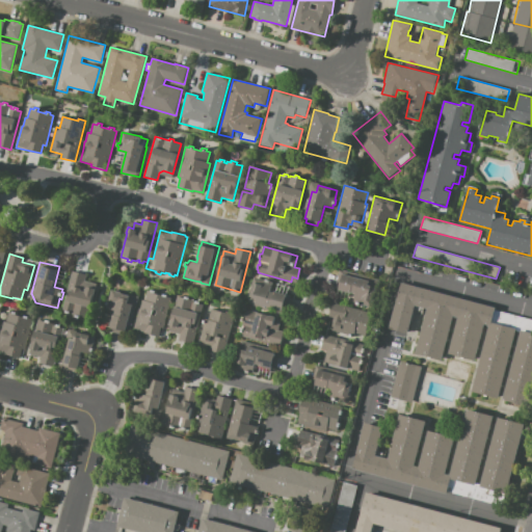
[(340,269),(376,278),(368,307),(362,306),(362,307),(355,304),(356,303),(353,302),(355,294),(335,289),(340,269)]
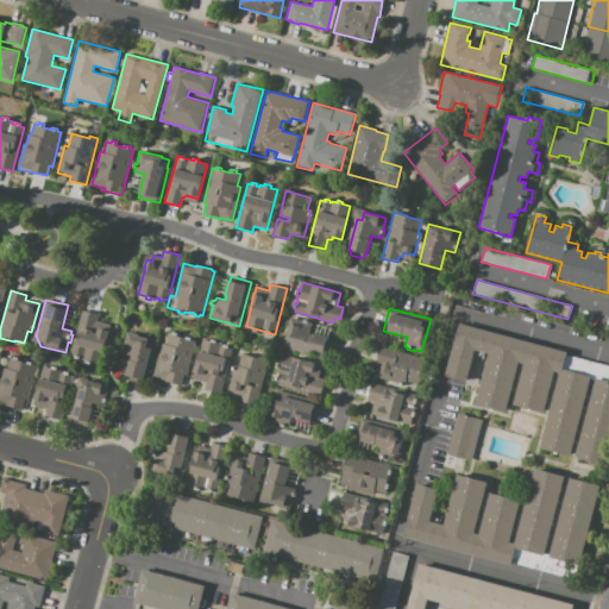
[(70,355),(82,311),(99,314),(98,321),(111,325),(100,364),(82,359),(82,357),(80,357),(79,359),(74,358),(74,356),(70,355)]
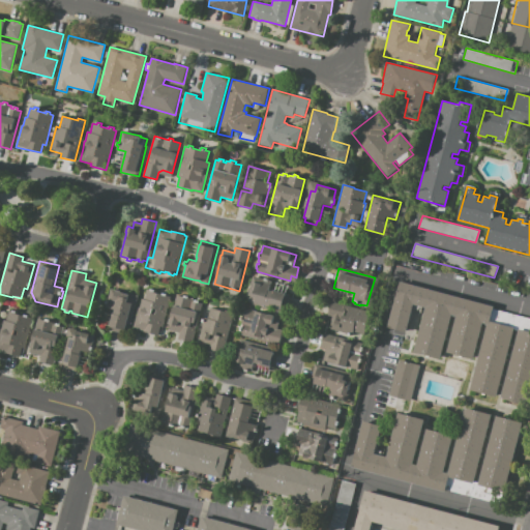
[(248,295),(254,276),(271,281),(269,290),(286,294),(281,313),(245,303),(247,295),(248,295)]
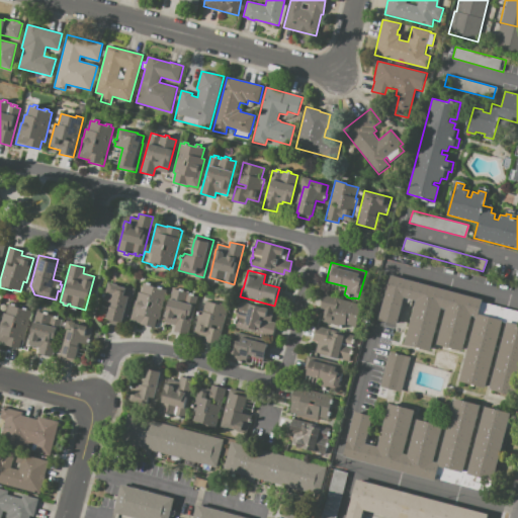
[(391,276),(483,300),(479,314),(503,321),(485,387),(459,381),(477,318),(471,317),(462,351),(437,344),(446,310),(442,309),(431,350),(405,343),(416,300),(408,298),(407,303),(404,301),(398,322),(379,317),(391,276)]
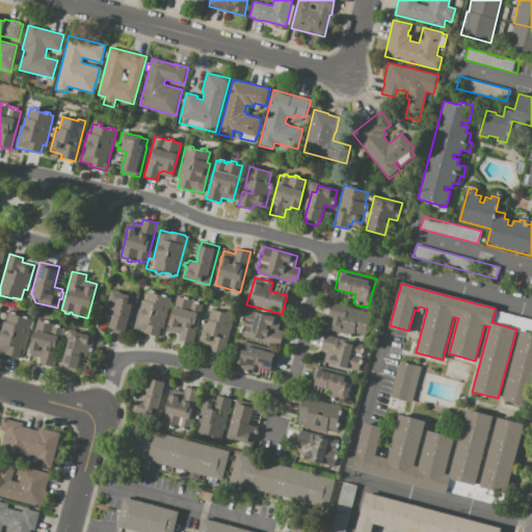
[(110,327),(114,311),(106,309),(111,290),(130,294),(138,296),(130,325),(127,324),(126,331),(110,327)]
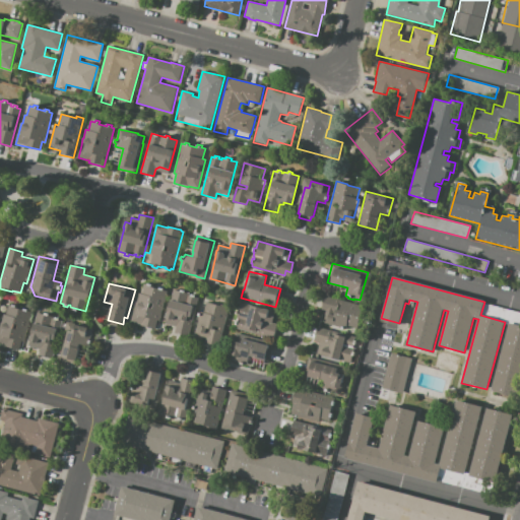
[(130,322),(136,302),(137,302),(139,293),(141,294),(144,283),(148,284),(148,283),(153,284),(152,287),(159,288),(160,286),(165,288),(164,290),(167,290),(156,329),(141,325),(130,322)]
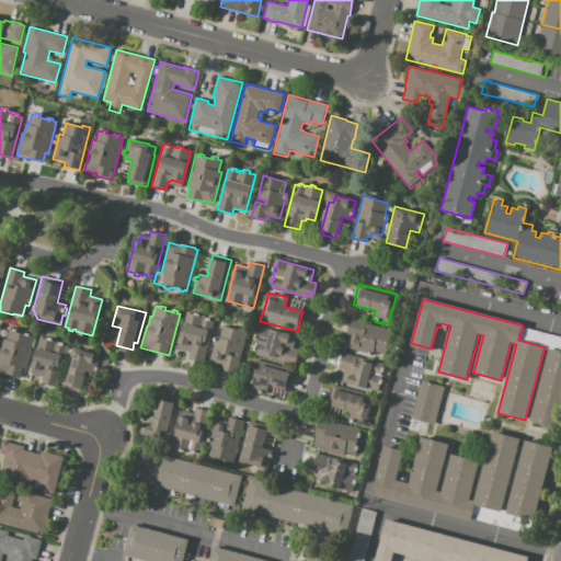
[(178,348),(187,312),(195,315),(196,312),(201,313),(199,316),(204,317),(204,319),(206,320),(207,317),(210,319),(210,321),(214,321),(203,362),(189,357),(190,352),(178,348)]
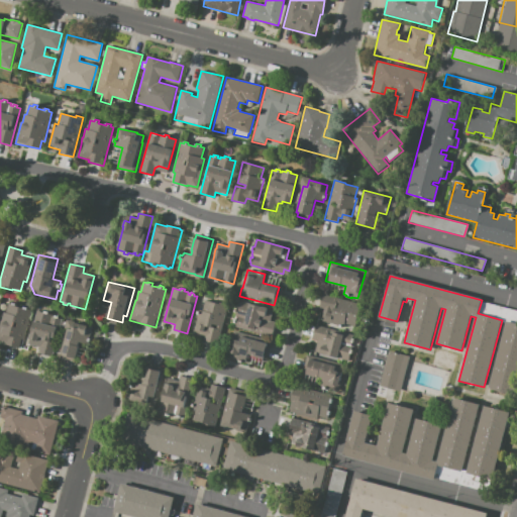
[(314,351),(317,340),(312,339),(316,325),(324,327),(325,322),(321,321),(324,309),(319,307),(323,294),(362,304),(355,326),(351,325),(349,334),(352,334),(349,345),(351,346),(347,360),(314,351)]
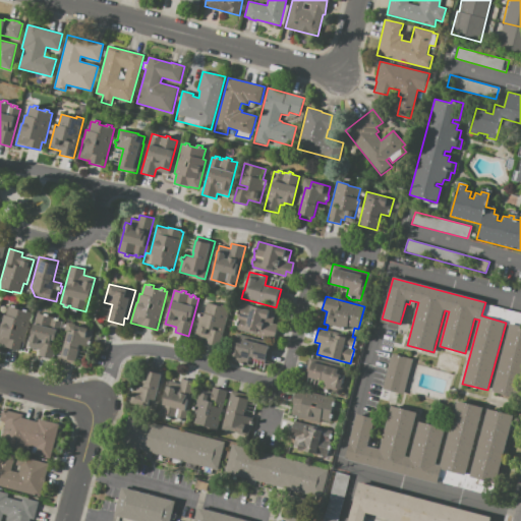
[(206,343),(208,339),(195,335),(201,311),(205,312),(208,302),(221,306),(222,304),(229,307),(219,346),(206,343)]
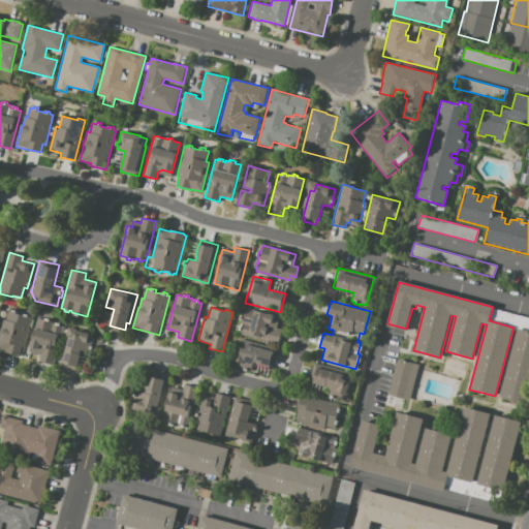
[(245,308),(279,316),(276,329),(281,331),(278,340),(270,338),(269,342),(240,335),(241,331),(239,331),(240,325),(242,327),(243,323),(241,323),(242,319),(240,319),(241,314),(243,315),(245,308)]
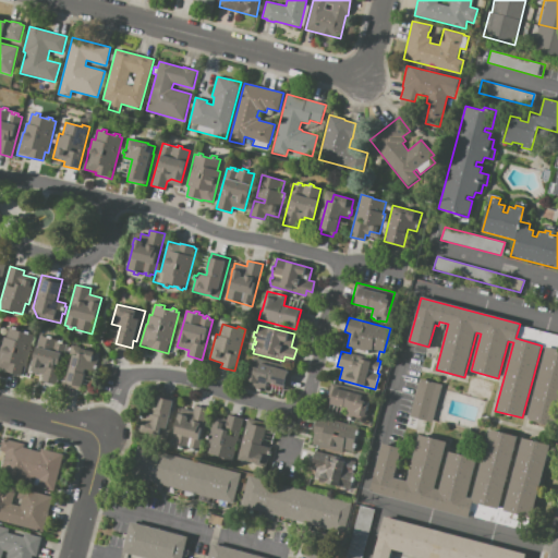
[(21,376),(0,371),(0,346),(1,347),(3,337),(7,338),(10,327),(13,328),(14,326),(19,327),(17,331),(26,334),(26,331),(31,332),(31,335),(34,335),(25,366),(23,365),(21,376)]
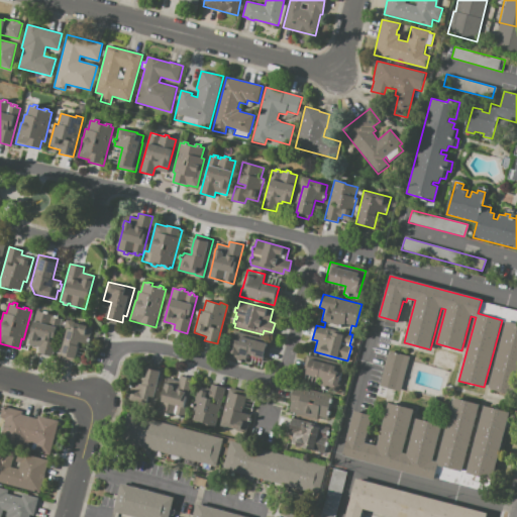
[(28,343),(37,311),(44,313),(44,311),(48,312),(48,314),(60,317),(53,342),(56,343),(52,356),(38,353),(39,346),(28,343)]
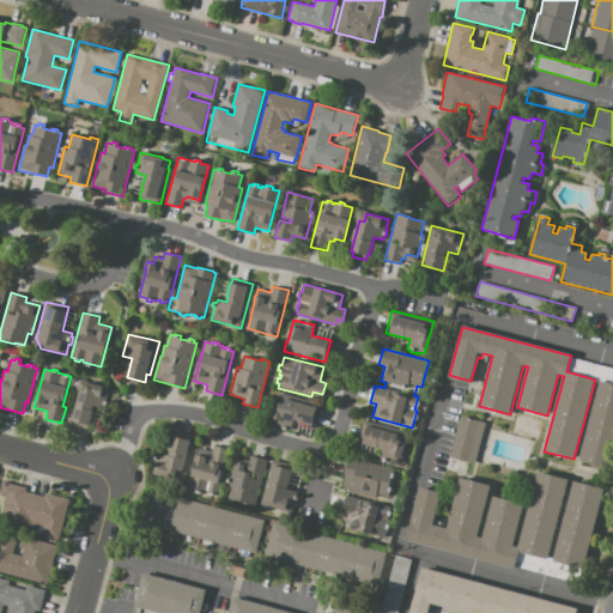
[(70,419),(79,380),(109,388),(107,398),(110,398),(108,406),(105,406),(104,408),(95,406),(90,425),(70,419)]
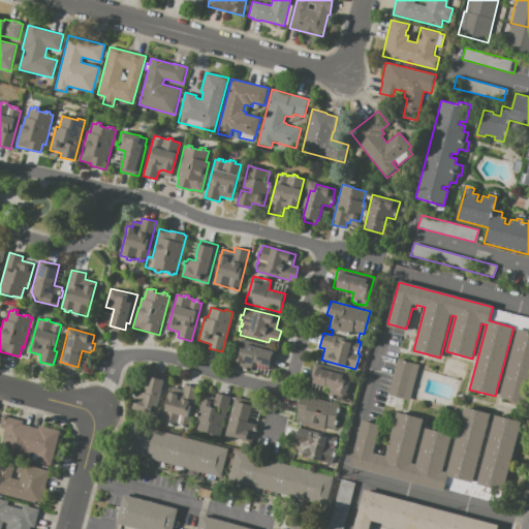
[(500,397),(518,329),(528,331),(528,389),(525,404),(500,397)]
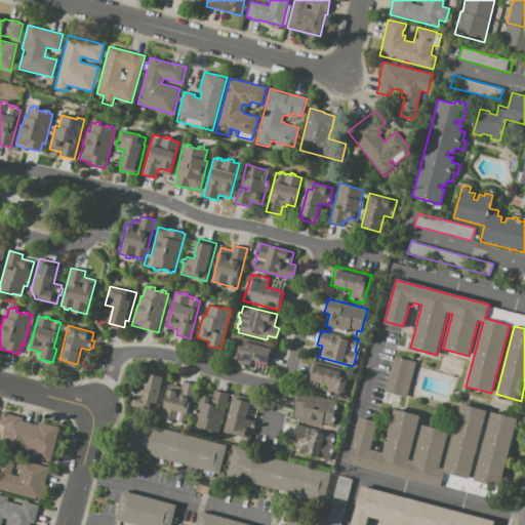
[(238,336),(267,344),(266,348),(275,350),(271,365),(250,359),(248,368),(231,364),(238,336)]
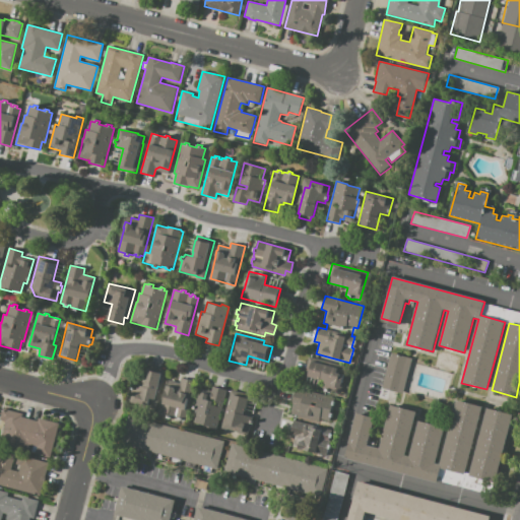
[(403,394),(382,388),(391,352),(412,359),(403,394)]
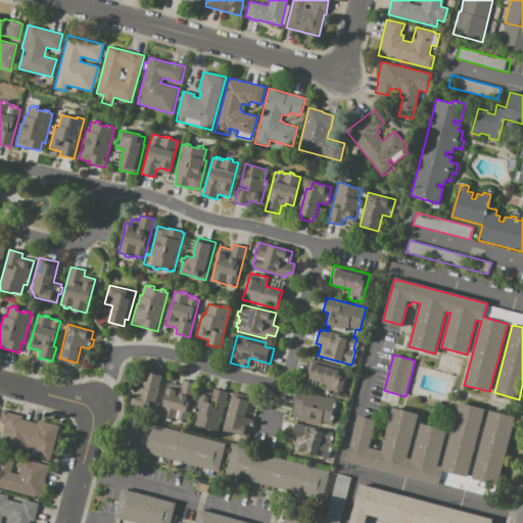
[(311,360),(343,368),(341,376),(345,377),(340,396),(323,391),(326,383),(306,377),(311,360)]
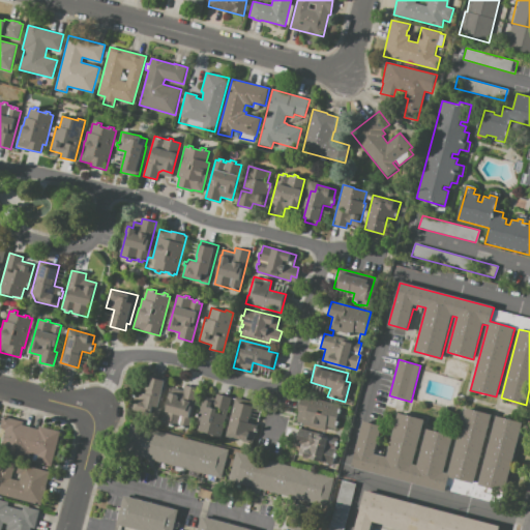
[(158,417),(133,411),(136,399),(133,398),(135,392),(137,393),(138,391),(145,393),(150,373),(169,378),(158,417)]
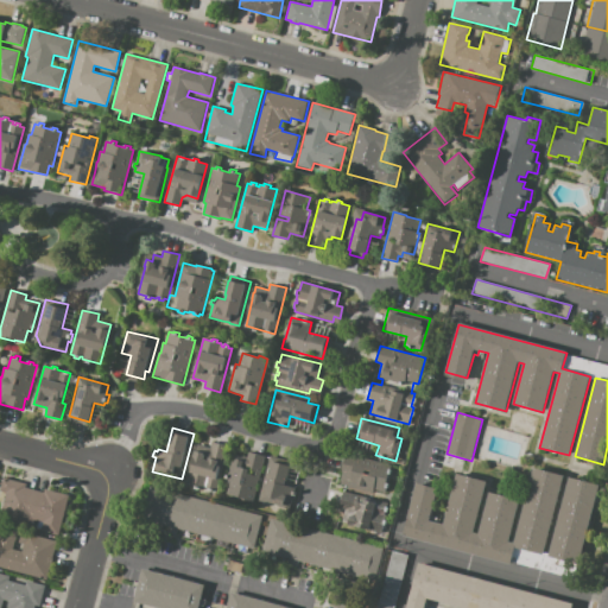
[(187,486),(197,444),(210,448),(211,442),(228,445),(216,492),(204,488),(203,491),(187,486)]
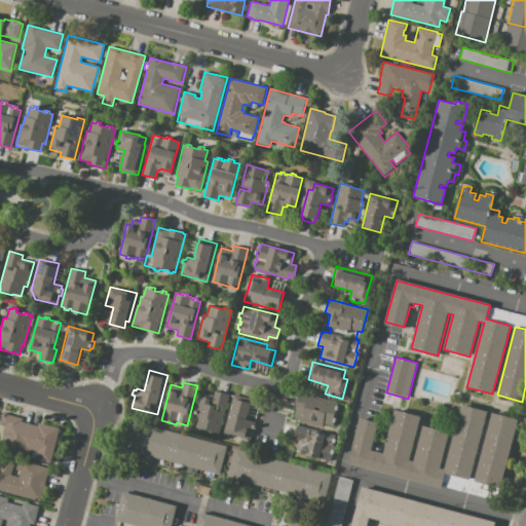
[(196,427),(199,416),(196,415),(202,392),(214,396),(215,391),(228,395),(218,434),(196,427)]
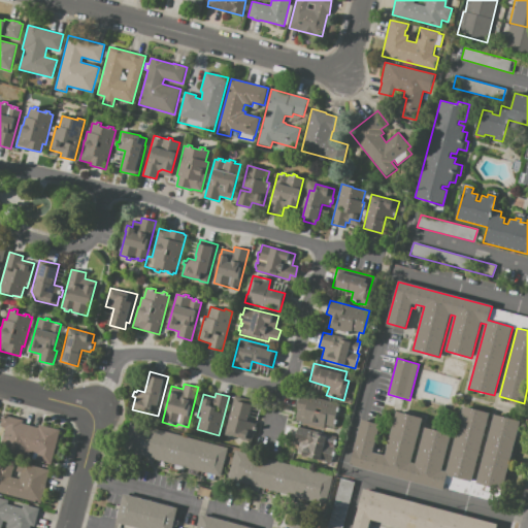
[(234,396),(253,401),(248,421),(256,423),(251,443),(227,437),(230,426),(228,420),(234,396)]
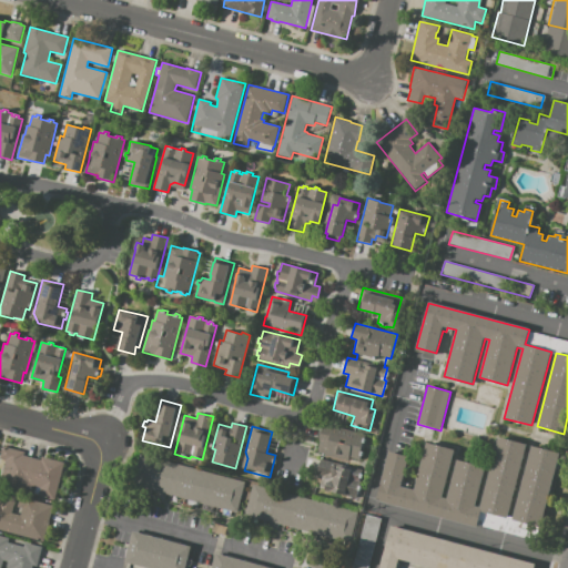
[(336,463),(362,469),(361,473),(363,473),(362,478),(359,477),(358,482),(361,482),(356,498),(318,488),(322,476),(316,474),(321,458),(324,459),(325,455),(316,453),(320,440),(318,440),(323,426),(332,428),(333,426),(365,435),(365,438),(366,438),(365,443),(363,443),(361,450),(364,452),(363,456),(359,456),(358,460),(348,457),(347,460),(337,458),(336,463)]
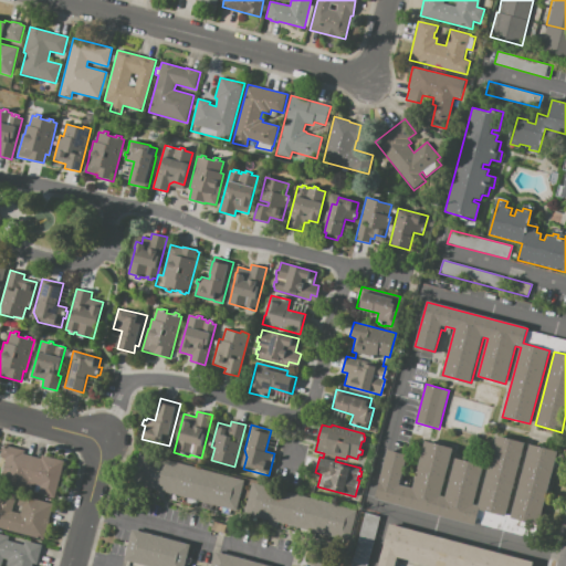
[(375,498),(388,449),(408,454),(399,485),(412,489),(426,441),(453,449),(441,495),(446,496),(456,458),(484,465),(473,504),(478,505),(496,435),(525,442),(506,514),(511,515),(530,444),(558,451),(538,526),(523,522),(520,535),(475,523),(474,524),(375,498)]
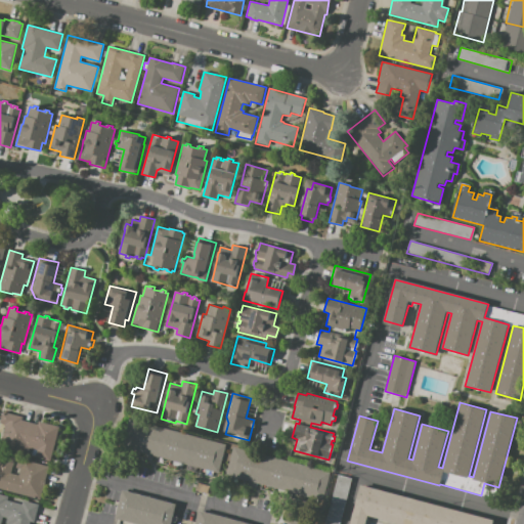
[(0,421),(2,412),(24,418),(23,419),(38,423),(39,422),(59,428),(50,464),(30,459),(33,446),(25,444),(22,455),(0,449),(0,441),(4,426),(0,425),(0,421)]
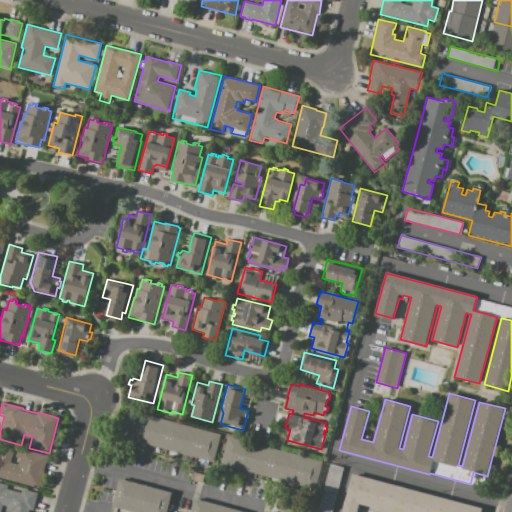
[(125,408),(222,433),(214,464),(117,439),(125,408)]
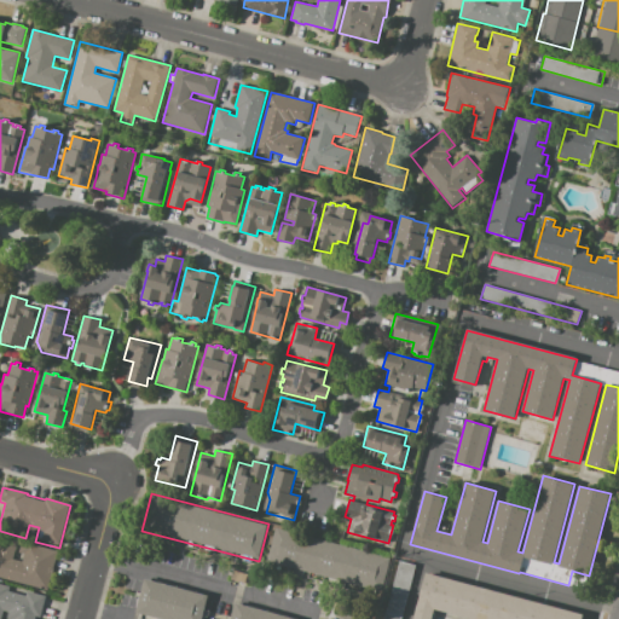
[(276,527),(392,557),(382,594),(266,563),(276,527)]
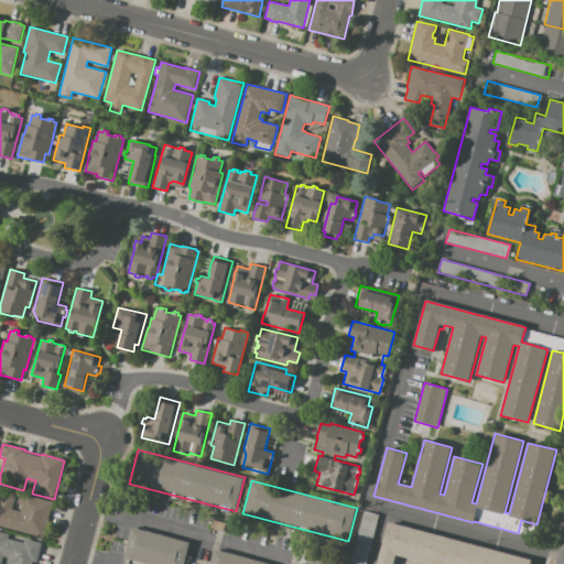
[(0,527),(0,487),(17,492),(12,509),(20,511),(21,505),(17,503),(20,492),(53,502),(43,539),(0,527)]
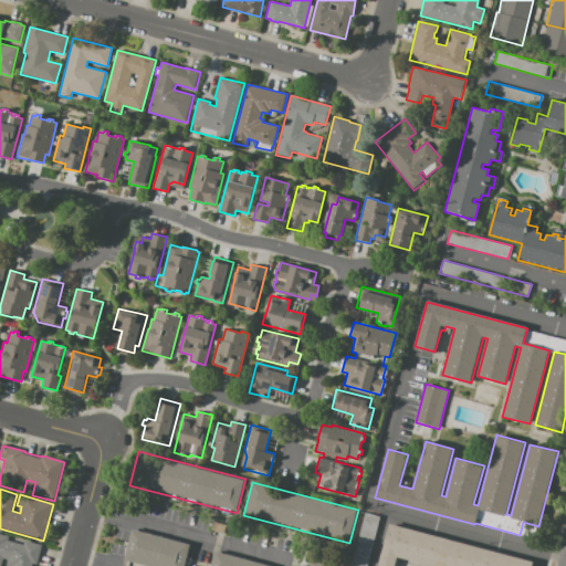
[(379,516),(366,565),(350,565),(365,513),(379,516)]
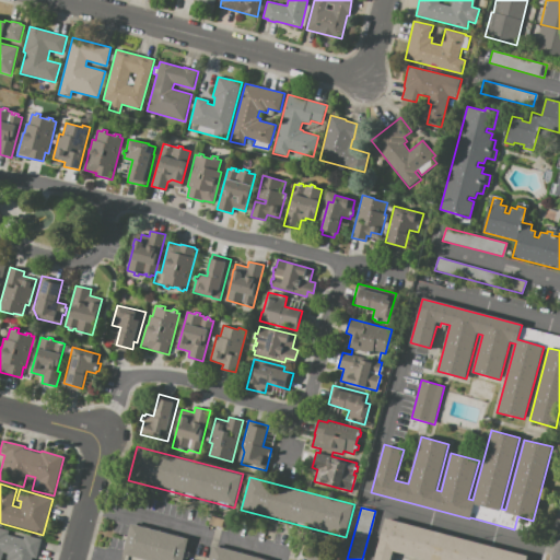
[(373,559),(385,518),(527,557),(526,559),(426,559),(393,551),(389,559),(373,559)]
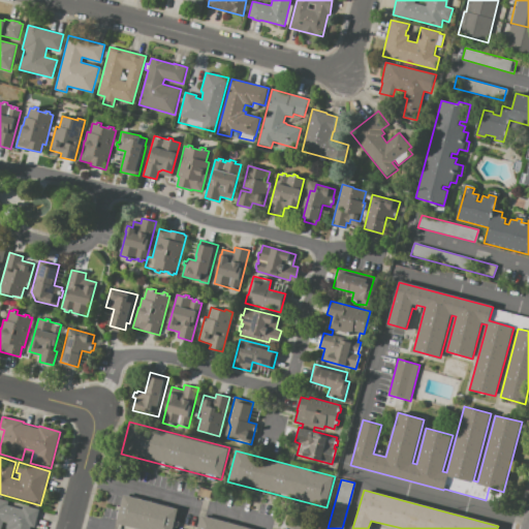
[(115,528),(116,525),(115,525),(123,494),(177,508),(172,528),(115,528)]
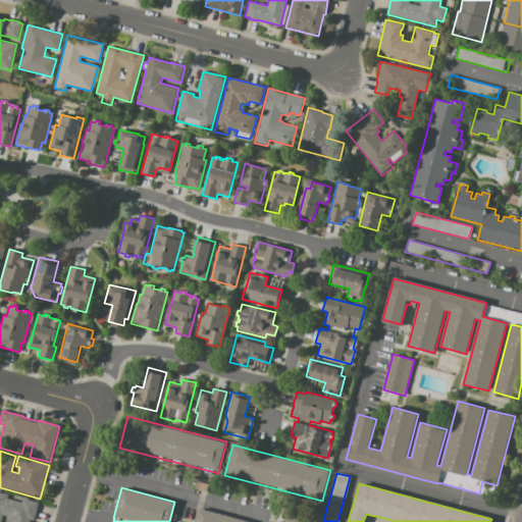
[(33,521),(6,521),(7,517),(3,515),(1,521),(0,521),(0,491),(39,502),(33,521)]
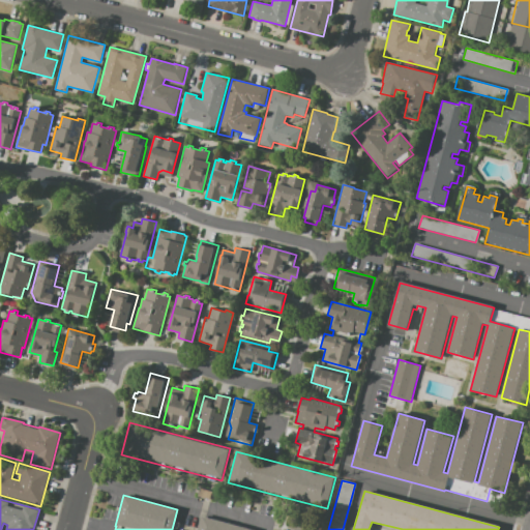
[(197,529),(201,517),(256,529),(197,529)]
